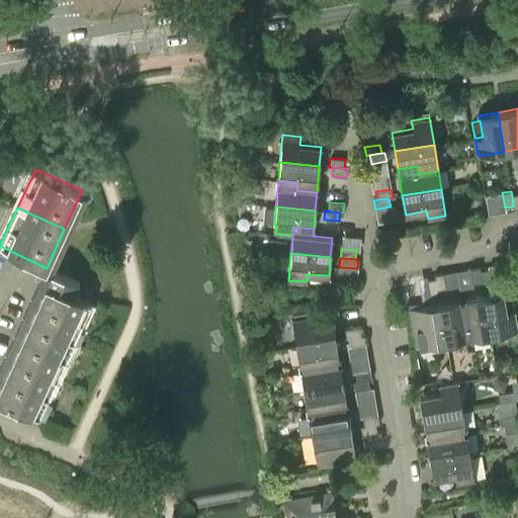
[(472,283),(481,282),(482,282),(480,270),(480,267),(470,268),(472,283)]
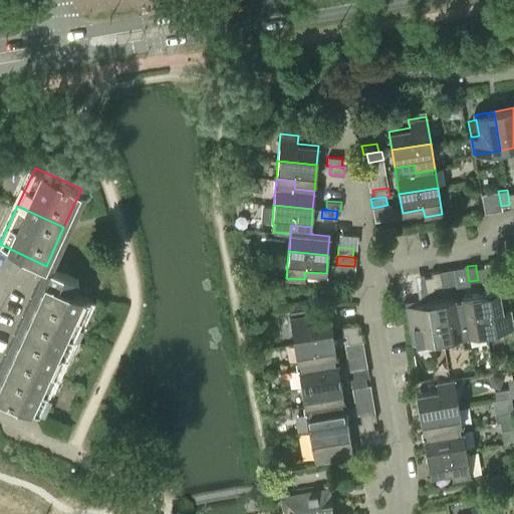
[(53,269),(46,266),(40,279),(44,281),(27,318),(74,339),(91,301),(73,293),(79,281),(53,269)]
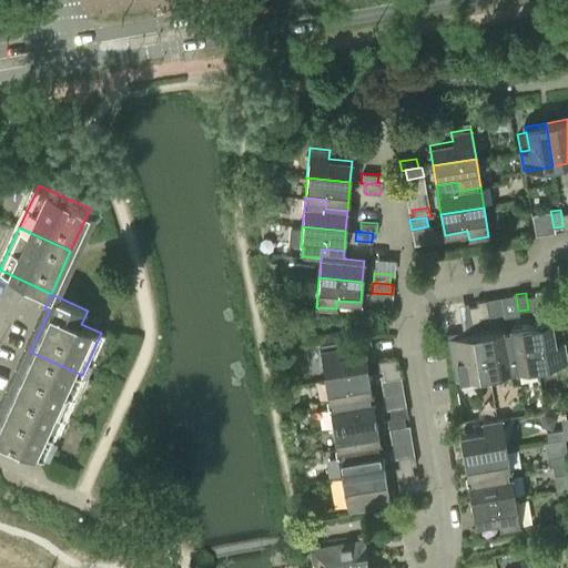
[(535,295),(526,296),(528,310),(527,310),(528,313),(538,312),(535,295)]
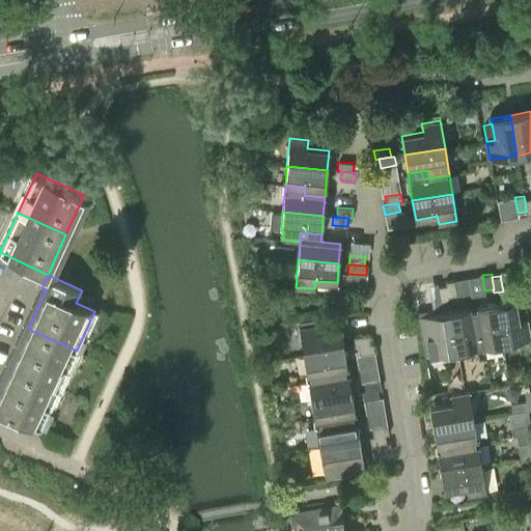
[(454,280),(445,282),(445,285),(446,285),(448,298),(456,296),(454,280)]
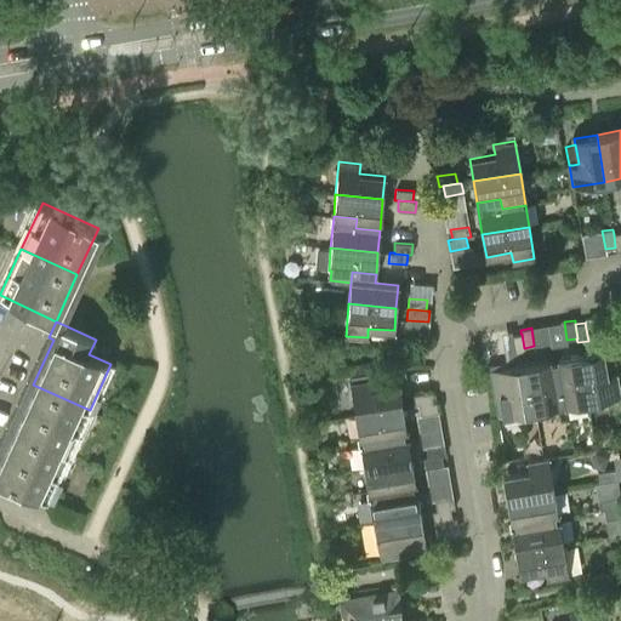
[(525,352),(524,348),(522,334),(520,334),(511,336),(514,354),(525,352)]
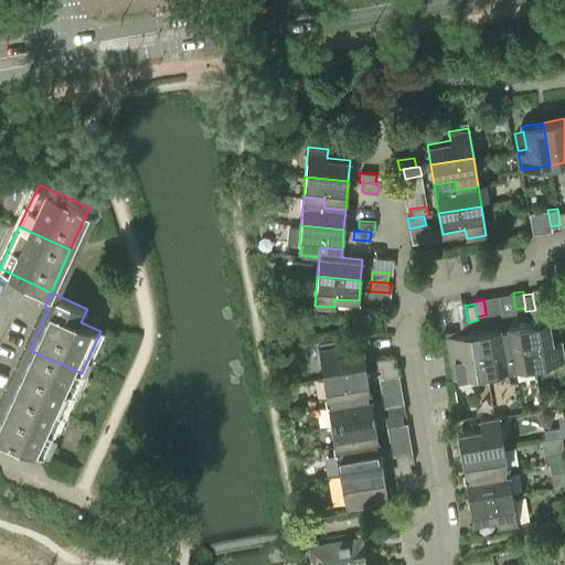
[(528,322),(534,365),(564,361),(561,341),(552,342),(548,319),(528,322)]
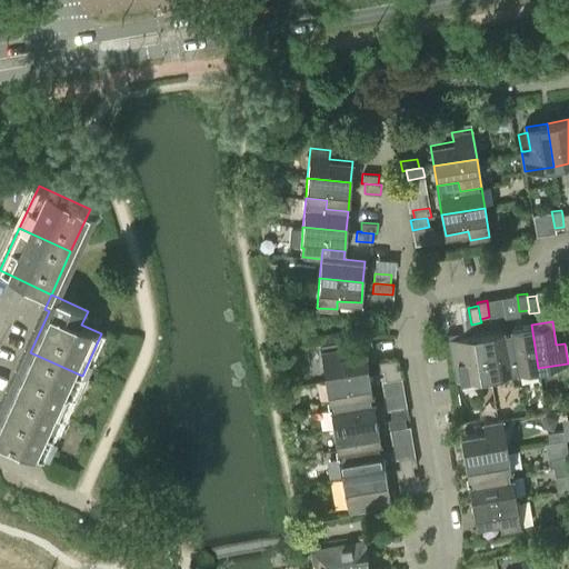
[(538,368),(531,325),(511,328),(516,350),(506,351),(509,373),(538,368)]
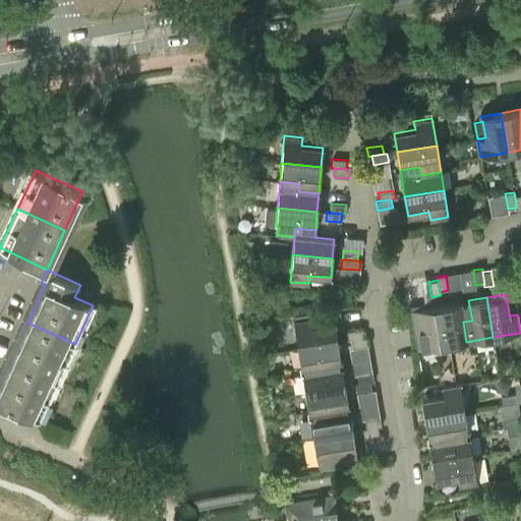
[(472,321),(468,300),(442,305),(449,345),(466,342),(463,322),(472,321)]
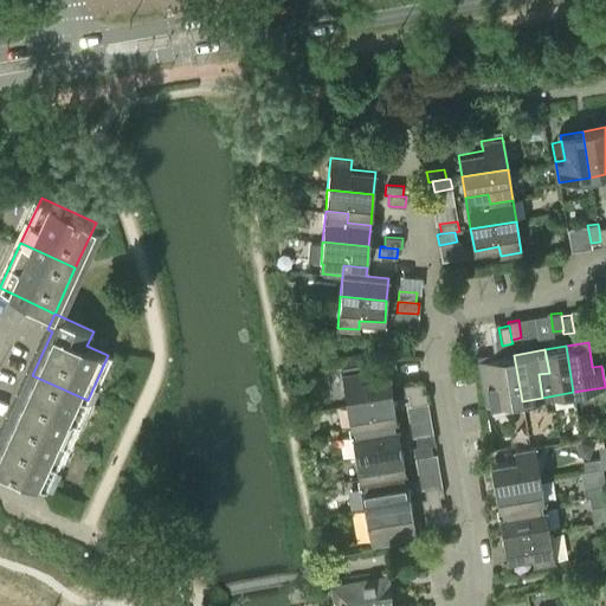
[(522,401),(514,355),(492,359),(496,384),(487,385),(490,406),(522,401)]
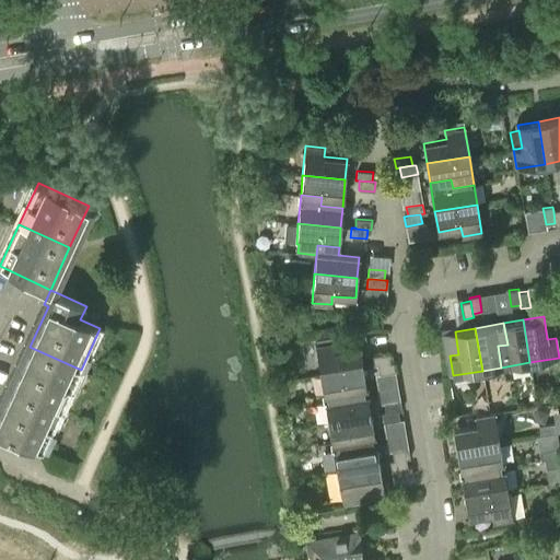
[(362,330),(316,338),(317,345),(315,346),(321,374),(363,368),(361,356),(366,354),(362,330)]
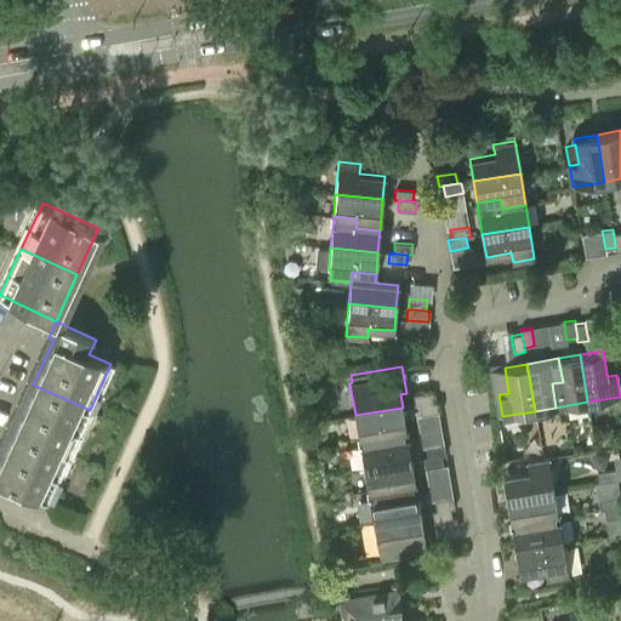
[(90,410),(33,385),(12,429),(69,455),(90,410)]
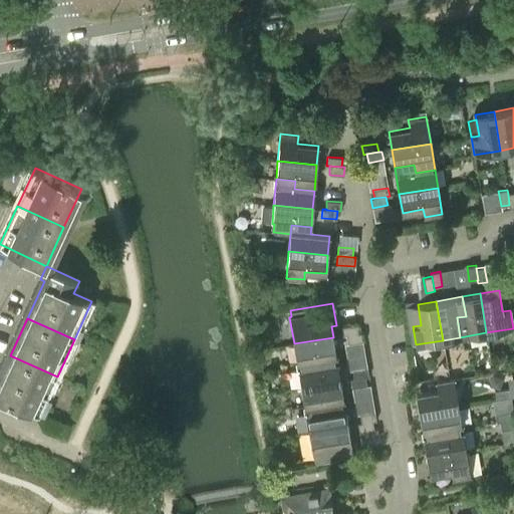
[(346,335),(357,333),(355,325),(341,326),(342,336),(346,335)]
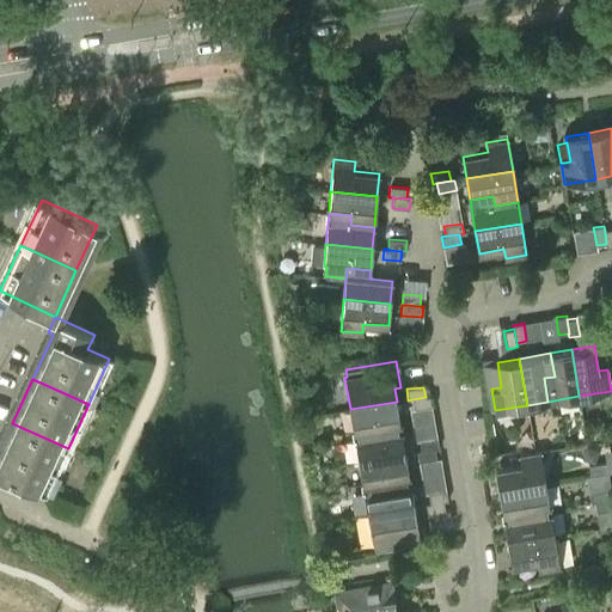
[(426,397),(412,399),(414,409),(432,407),(429,397),(426,397)]
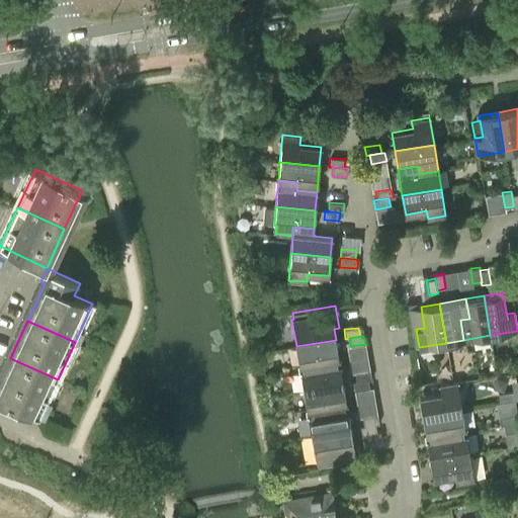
[(340,366),(336,340),(296,346),(299,364),(319,361),(321,369),(340,366)]
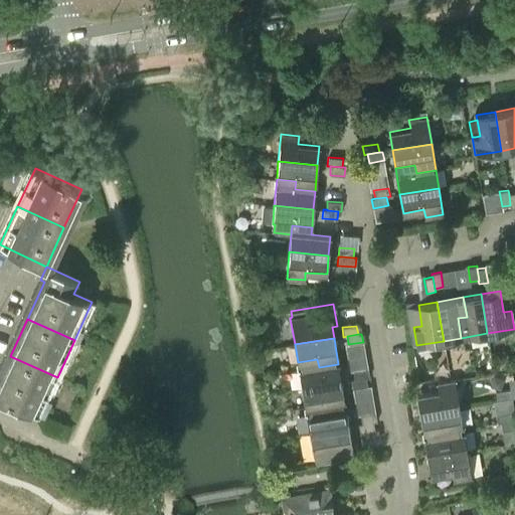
[(10,356),(0,378),(0,396),(39,415),(57,377),(10,356)]
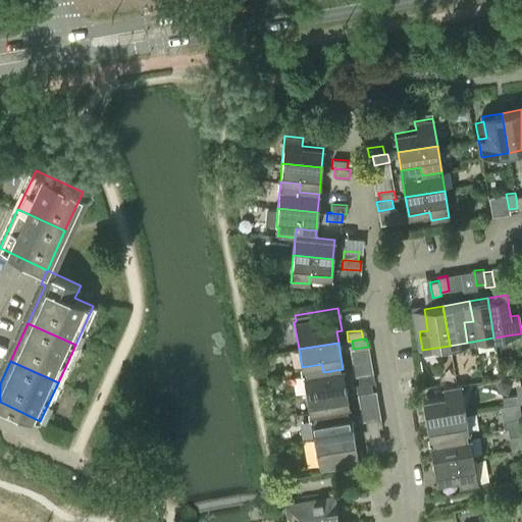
[(302,367),(307,394),(346,387),(343,369),(323,372),(321,364),(302,367)]
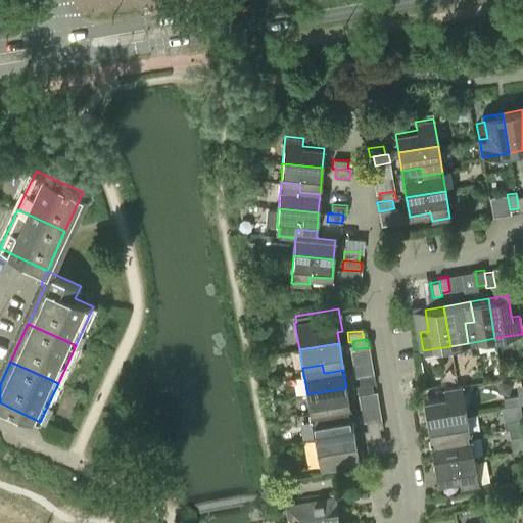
[(359,377),(360,385),(371,383),(371,384),(375,383),(373,374),(359,377)]
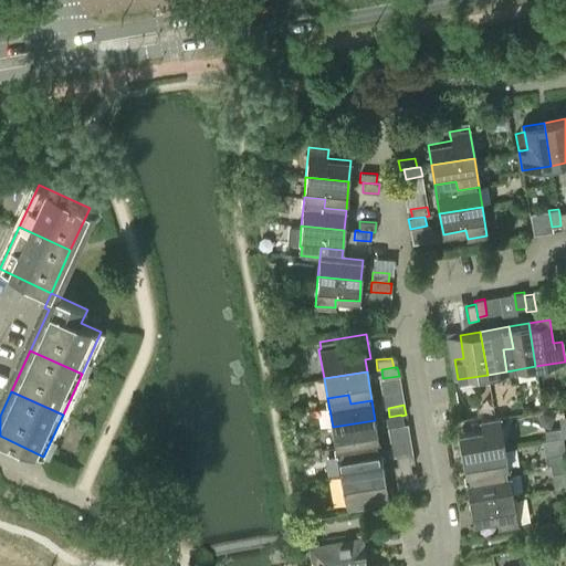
[(404,425),(401,416),(401,415),(389,417),(385,418),(387,428),(404,425)]
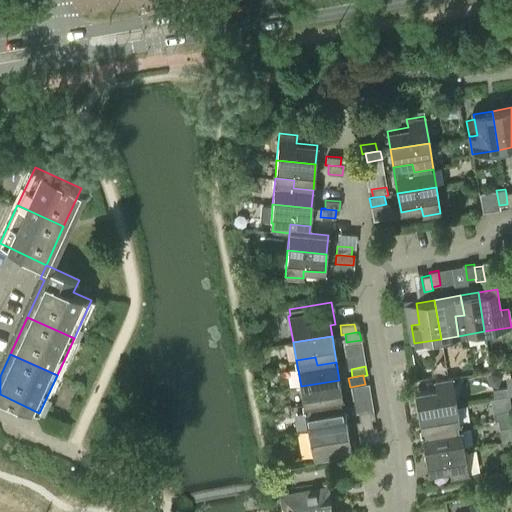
[(418,411),(457,404),(452,378),(447,379),(434,381),(436,388),(415,392),(418,411)]
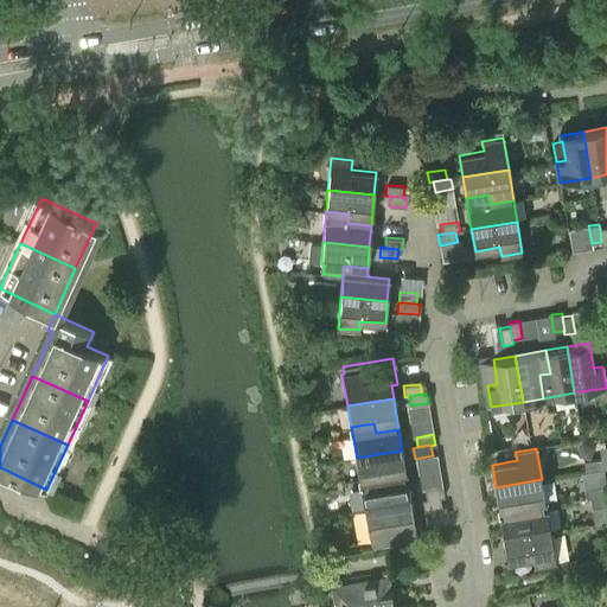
[(408,481),(402,451),(357,458),(360,479),(383,475),(384,485),(408,481)]
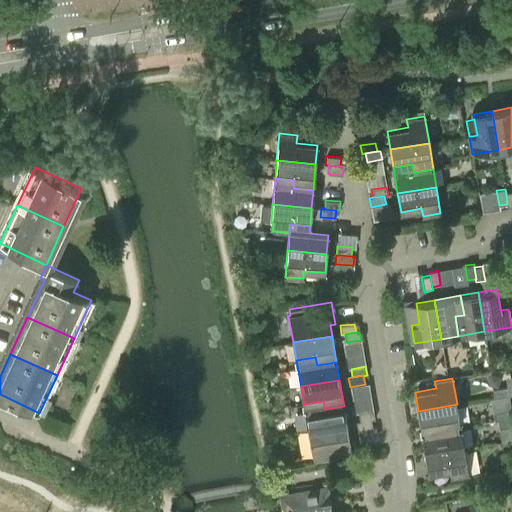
[(494,398),(508,395),(507,387),(493,389),(494,398)]
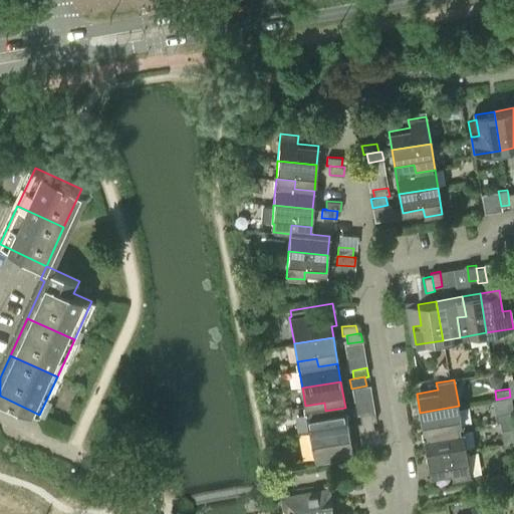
[(309,432),(348,426),(345,408),(325,411),(324,403),(305,406),(309,432)]
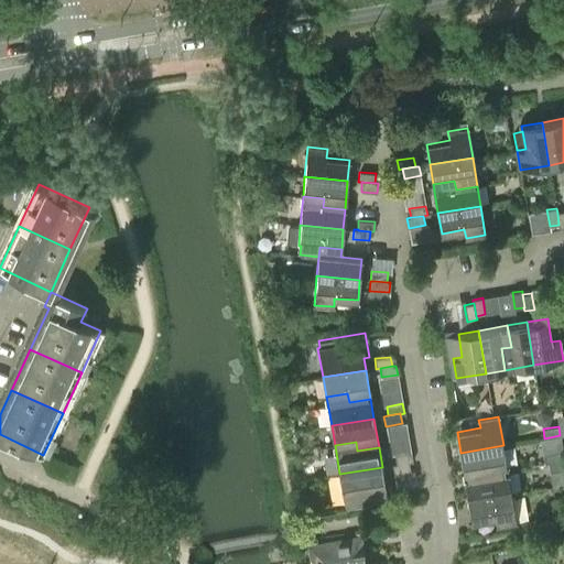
[(503,445),(461,453),(464,472),(485,468),(487,477),(508,474),(503,445)]
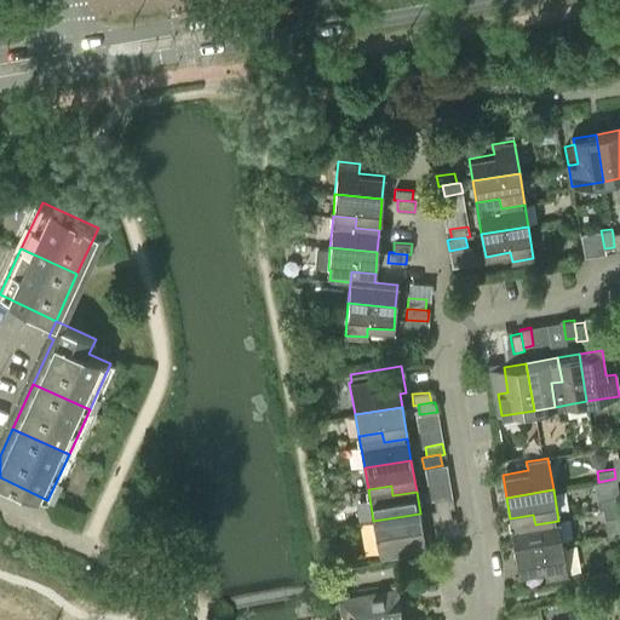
[(603,509),(615,506),(614,497),(597,499),(598,509),(603,509)]
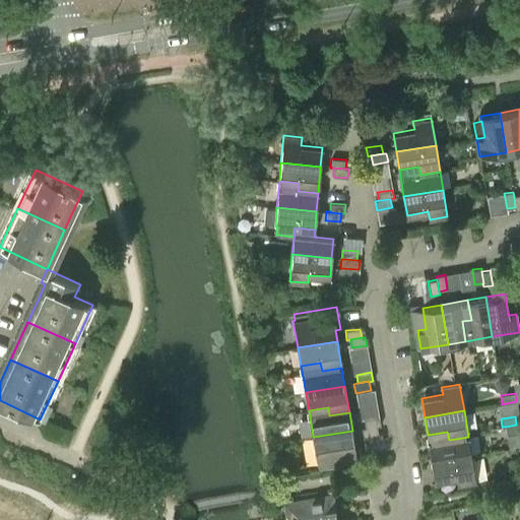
[(364,418),(365,428),(377,426),(380,426),(379,417),(364,418)]
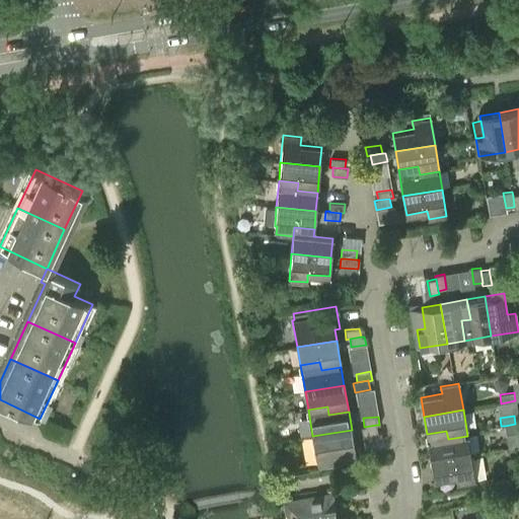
[(518,424),(518,423),(515,424),(505,426),(506,434),(518,432),(518,424)]
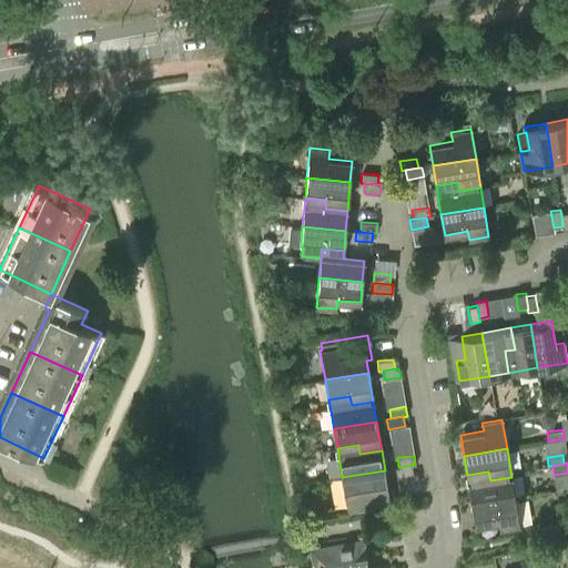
[(413,474),(412,465),(398,467),(395,467),(397,477),(413,474)]
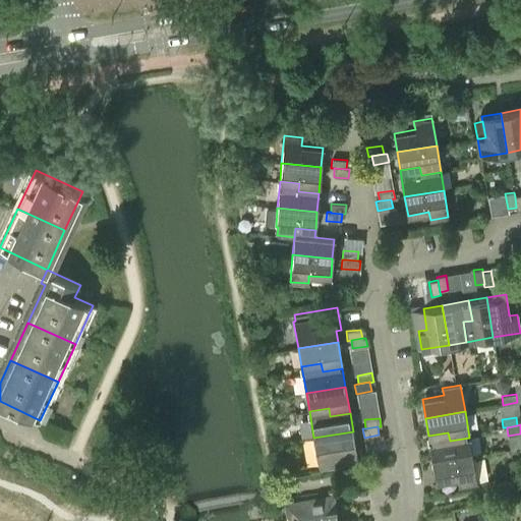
[(356,450),(353,431),(313,438),(319,464),(320,472),(320,473),(359,467),(358,465),(356,450)]
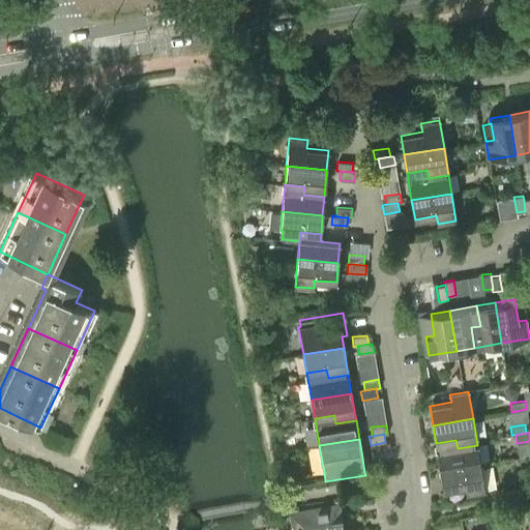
[(440,470),(480,464),(477,445),(458,448),(455,440),(436,443),(440,470)]
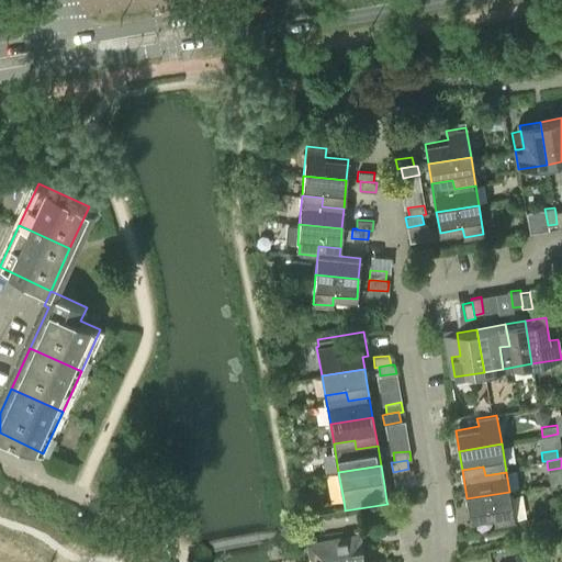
[(493,515),(495,524),(514,520),(509,492),(467,498),(470,519),(493,515)]
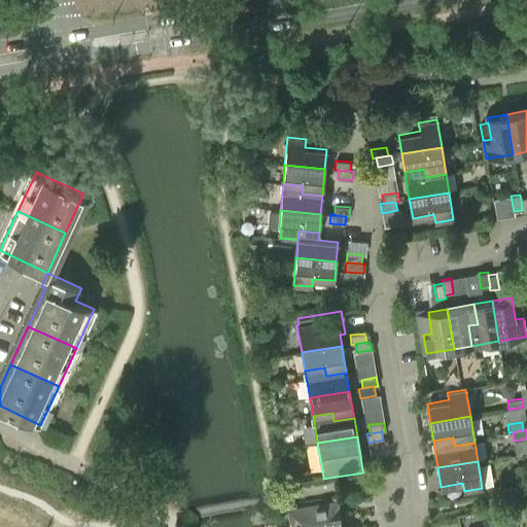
[(520,478),(526,476),(526,466),(518,468),(520,478)]
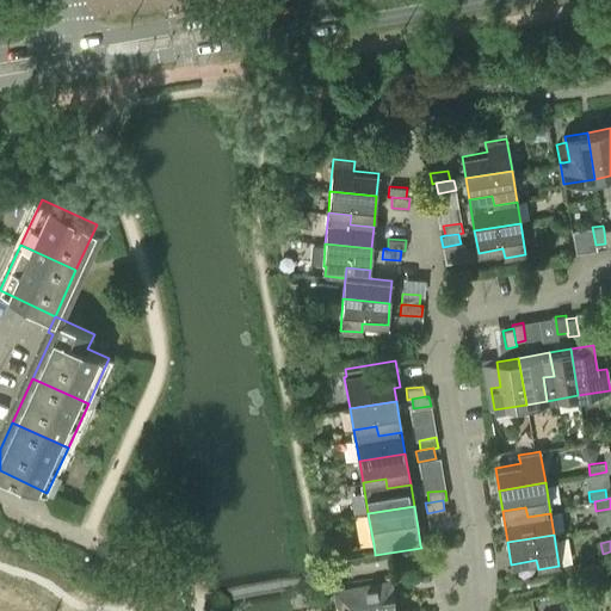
[(339,606),(339,610),(412,610),(412,609),(400,610),(395,610),(393,596),(390,580),(363,585),(334,590),(337,606),(339,606)]
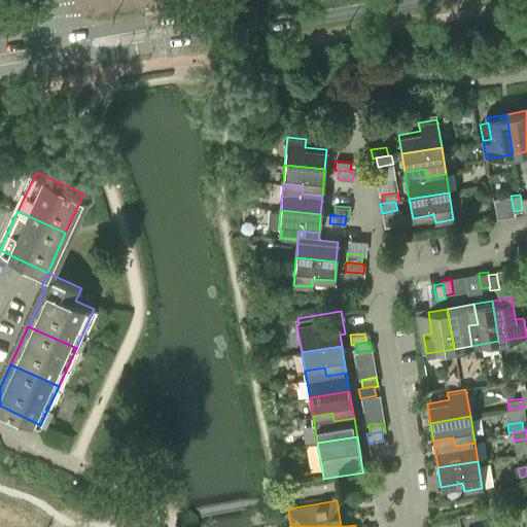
[(510,526),(507,517),(483,521),(484,526),(510,526)]
